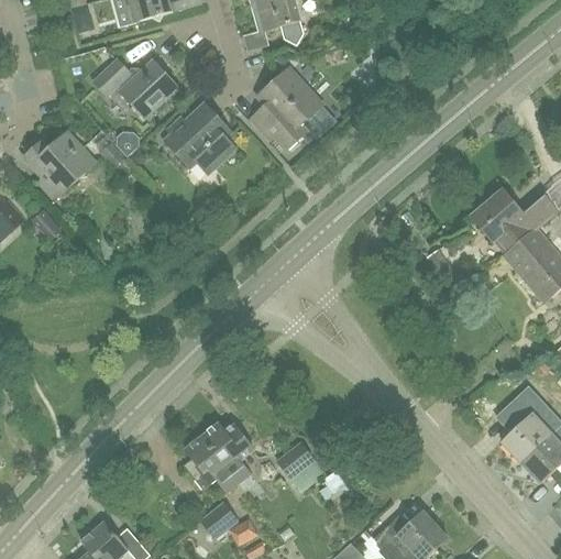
[(123,0),(130,21),(152,14),(157,18),(162,12),(183,7),(202,1),(202,0),(123,0)]
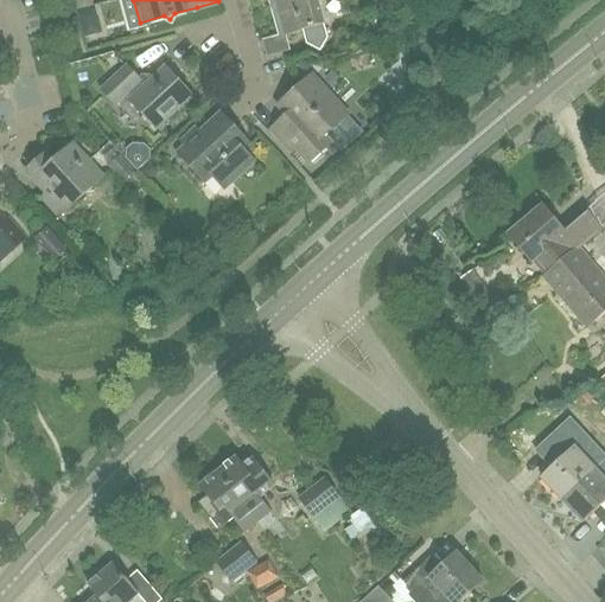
[(319,47),(328,33),(317,0),(273,0),(269,1),(278,32),(301,26),(306,40),(319,47)]
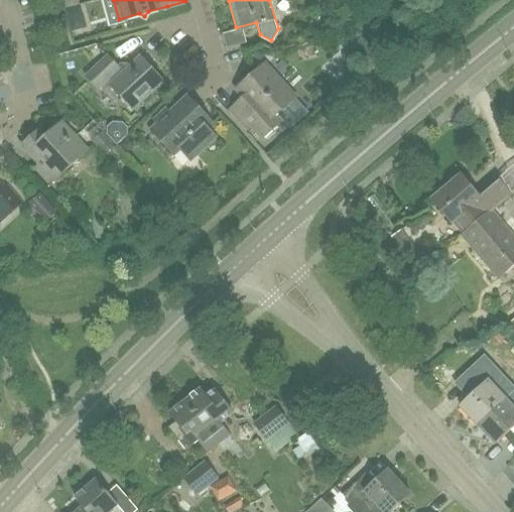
[(131,105),(161,77),(139,53),(122,70),(107,52),(85,73),(97,86),(105,78),(131,105)]
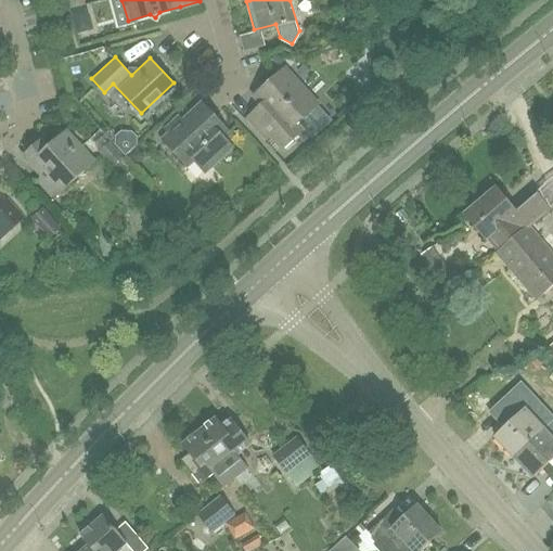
[(294,122),(316,101),(283,65),(254,92),(261,101),(247,114),(266,135),(270,131),(282,144),(299,128),(294,122)]
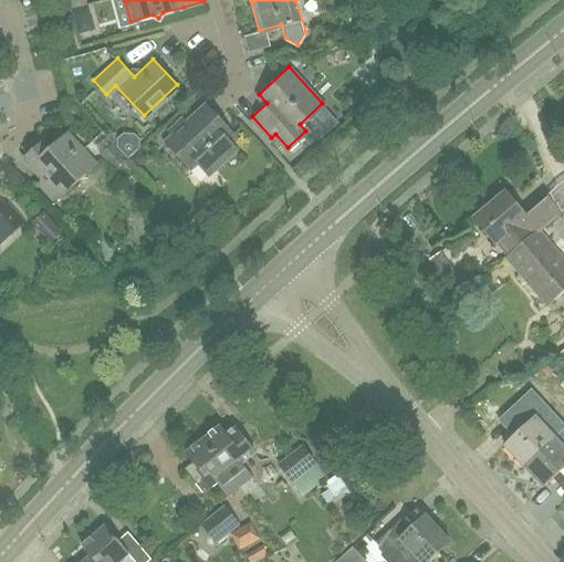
[(207,172),(235,146),(227,138),(233,132),(206,102),(187,120),(183,116),(168,129),(173,133),(165,139),(188,165),(195,158),(207,172)]
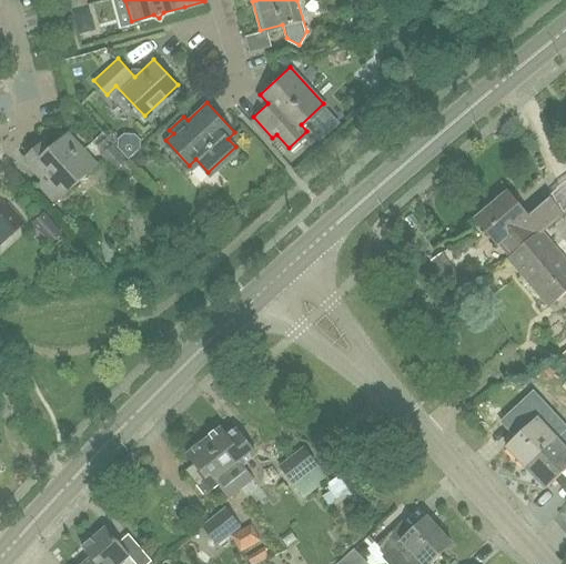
[(64,191),(94,162),(67,131),(49,148),(41,140),(23,157),(42,178),(39,181),(52,195),(61,188),(64,191)]
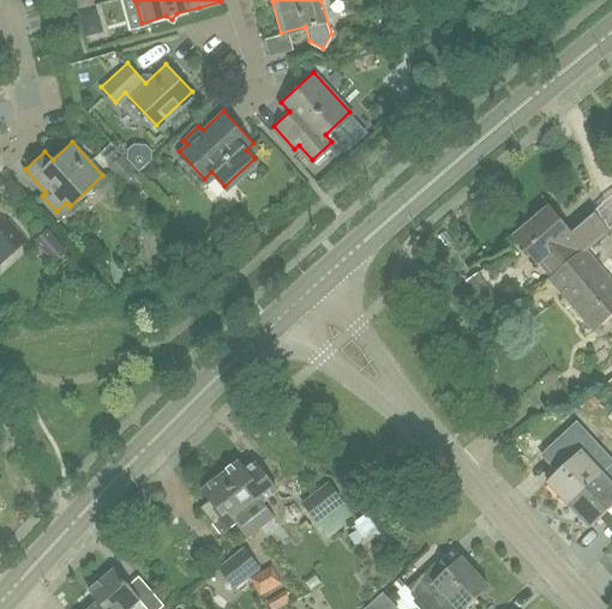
[(552,272),(607,227),(587,205),(563,224),(546,204),(511,233),(535,261),(540,258),(552,272)]
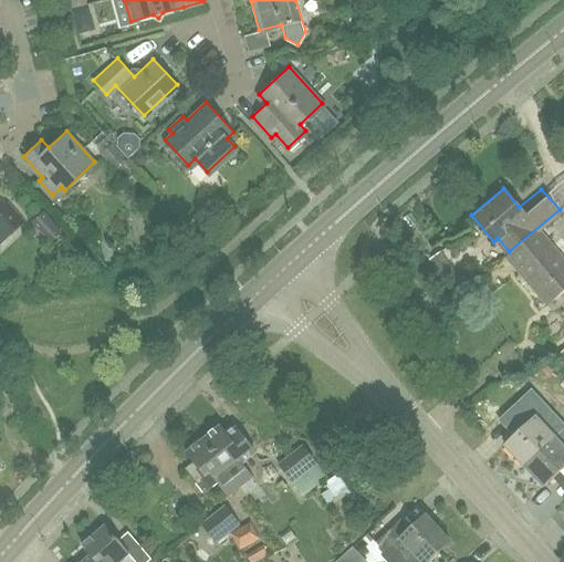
[(30,220),(49,241),(62,229),(42,209),(30,220)]
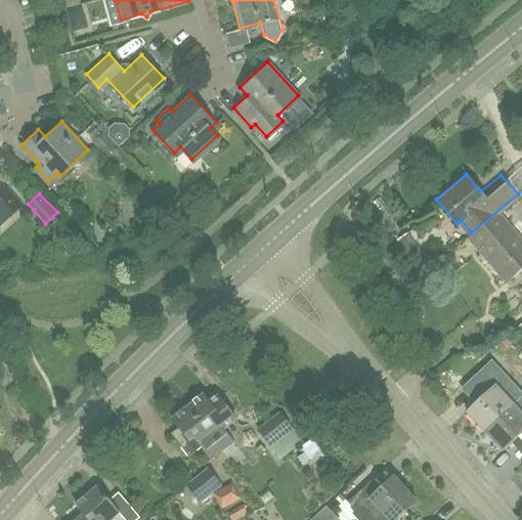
[(521,239),(498,212),(519,195),(518,193),(471,232),(468,235),(505,279),(520,266),(521,268),(521,239)]
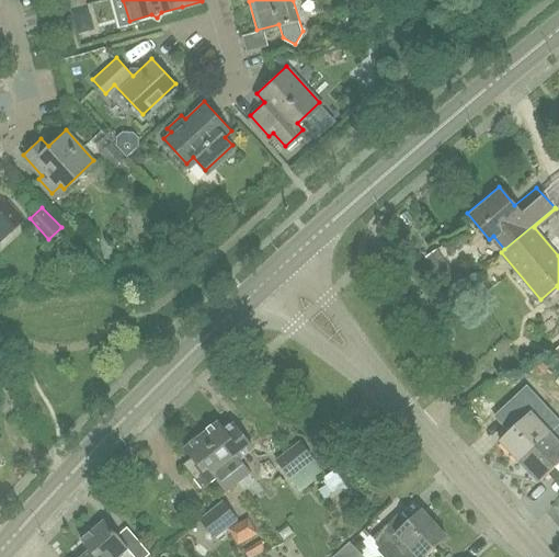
[(499,439),(518,459),(548,431),(529,410),(546,396),(533,383),(506,407),(518,421),(499,439)]
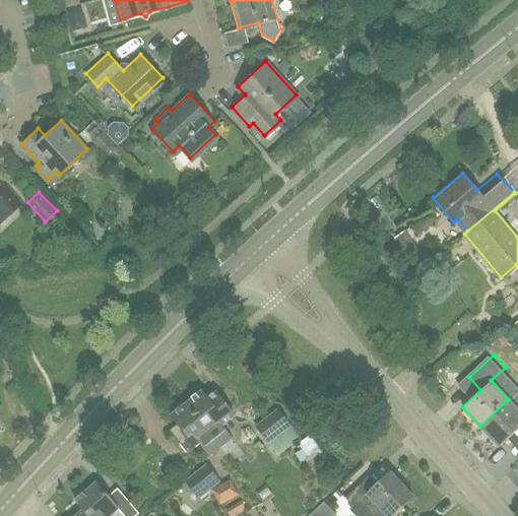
[(200,390),(185,401),(218,445),(228,438),(218,426),(233,414),(214,391),(206,398),(200,390)]
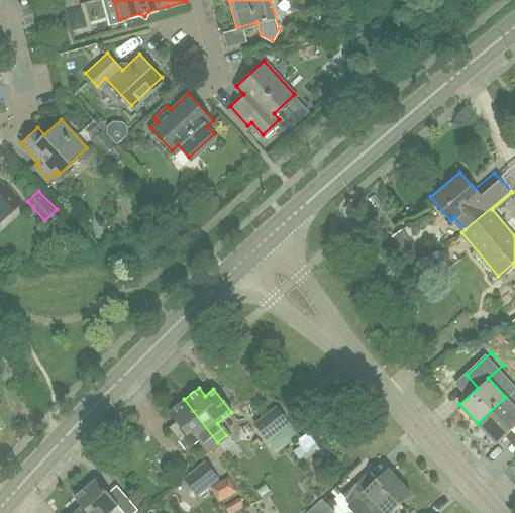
[(514,403),(513,406),(505,397),(478,423),(494,442),(514,422),(514,403)]
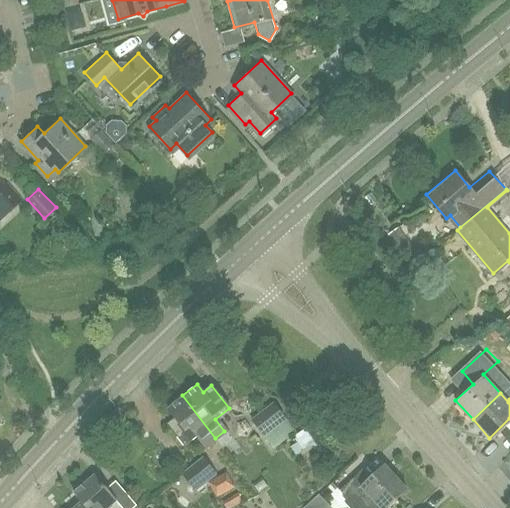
[(215,438),(182,395),(167,407),(173,415),(165,422),(183,444),(196,434),(205,446),(215,438)]
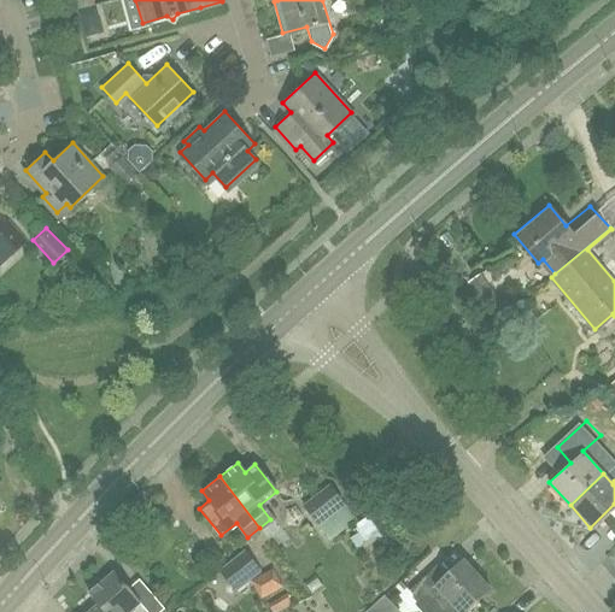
[(355,517),(328,482),(300,502),(327,537),(355,517)]
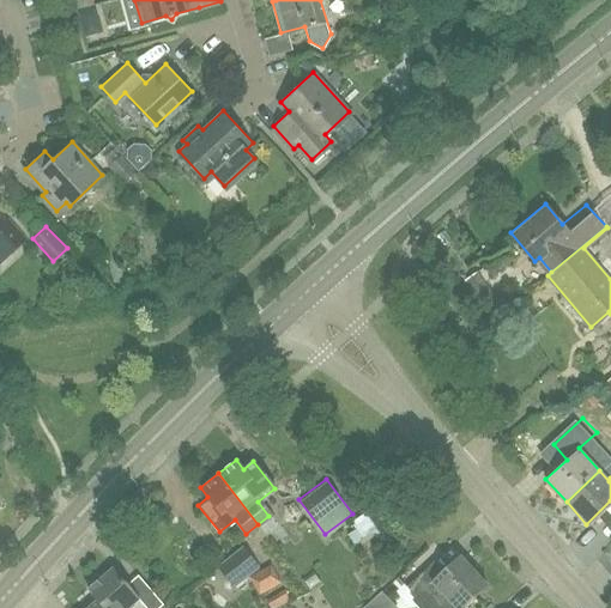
[(242,546),(218,565),(233,583),(256,565),(242,546)]
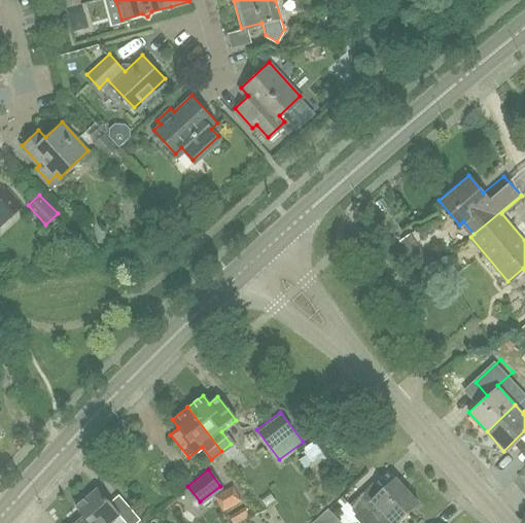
[(349,502),(356,511),(352,514),(360,522),(397,522),(395,521),(418,500),(395,477),(375,495),(365,486),(349,502)]
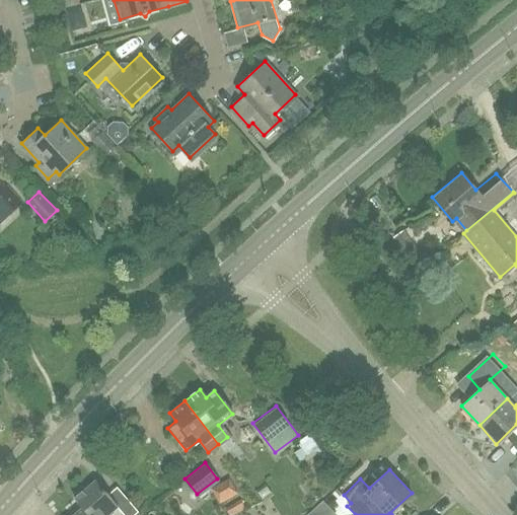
[(105,514),(117,505),(95,480),(74,497),(82,506),(83,506),(90,514),(105,514)]
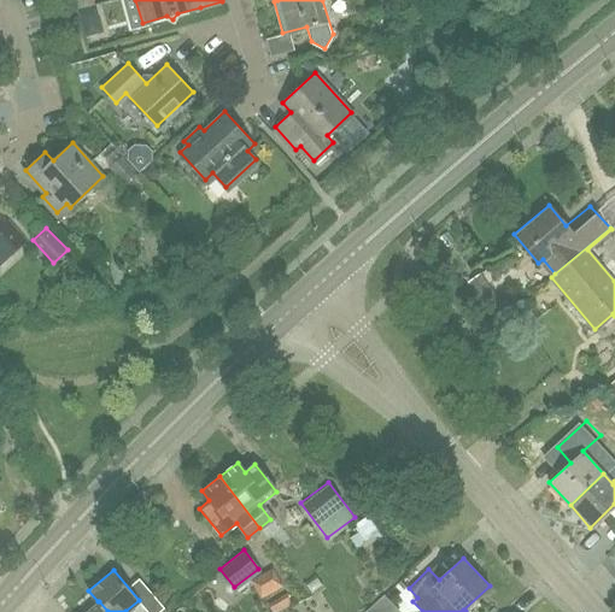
[(153,594),(142,604),(148,611),(156,611),(164,606),(153,594)]
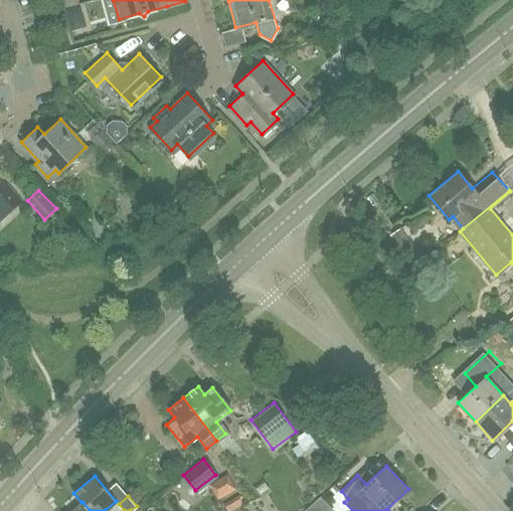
[(90,510),(82,502),(81,502),(70,510),(90,510)]
